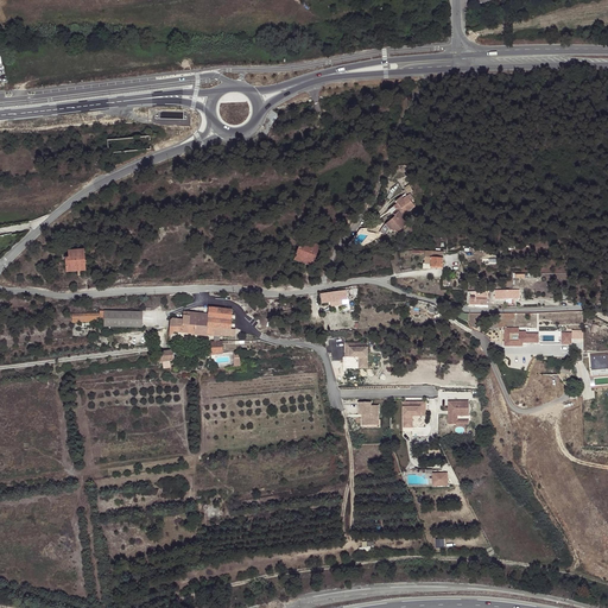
[(396,202),(397,204),(406,197),(405,195),(396,202)]
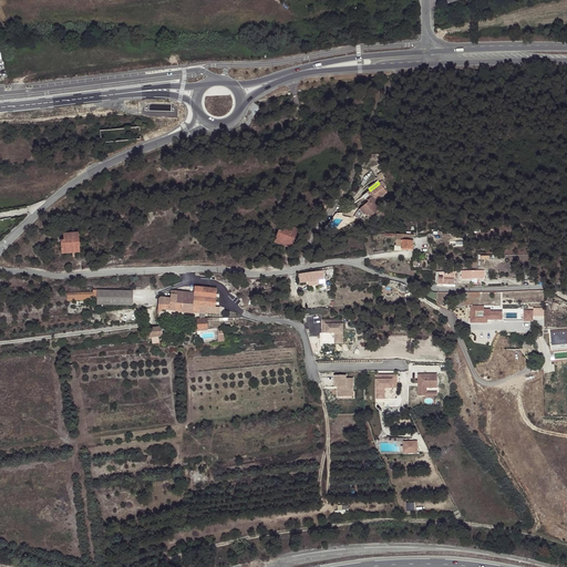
[(379,184),(370,191),(367,193),(369,196),(370,195),(372,197),(368,202),(369,203),(361,208),(367,214),(370,218),(381,208),(375,202),(387,194),(383,188),(380,184),(379,184)]
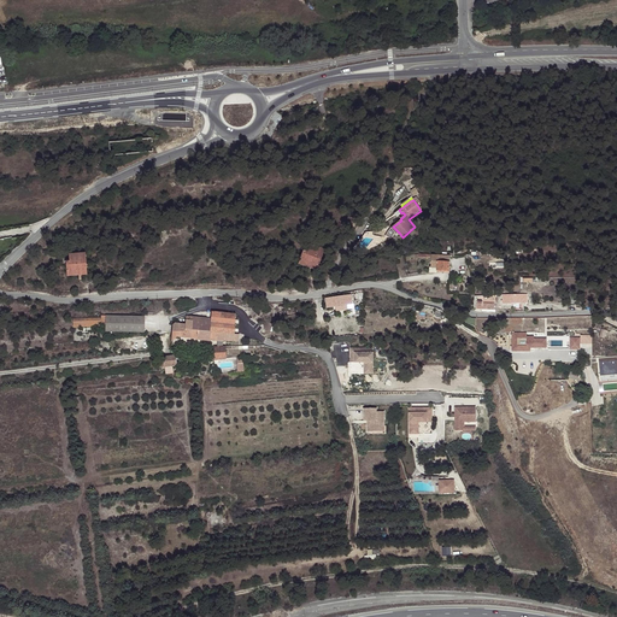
[(386,236),(391,240),(394,234),(399,233),(393,227),(391,229),(389,228),(386,236)]
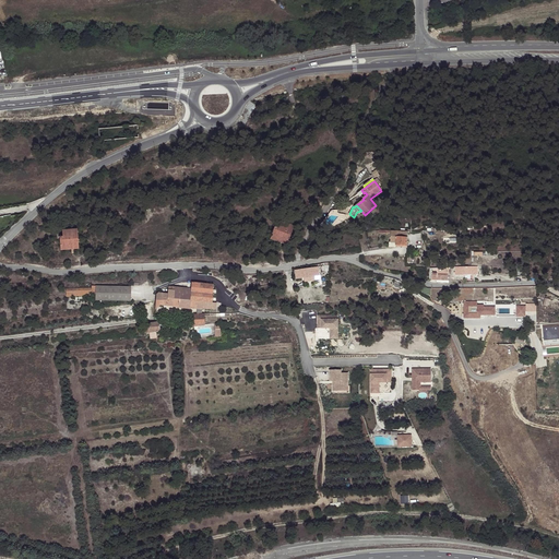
[(294,226),(280,222),(277,227),(274,226),(271,238),(287,245),(294,226)]
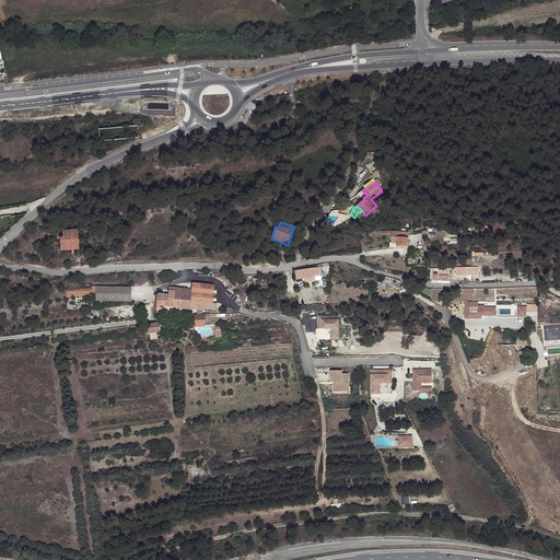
[(76,230),(60,232),(60,237),(57,237),(58,251),(77,249),(76,230)]
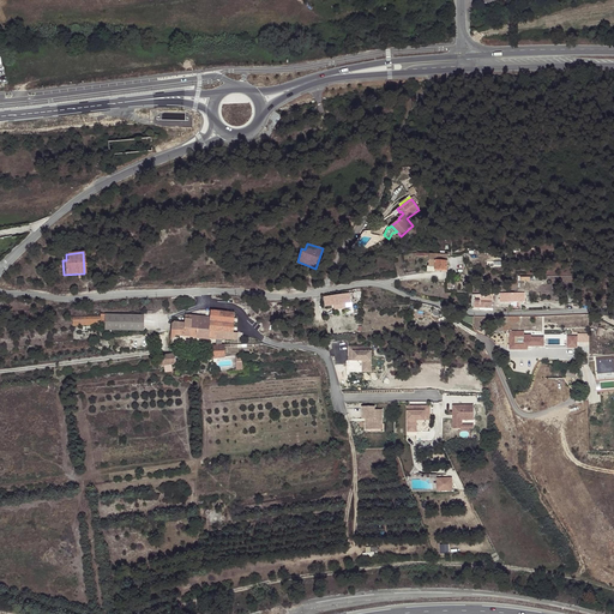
[(447,254),(429,252),(429,254),(428,265),(434,266),(435,269),(446,270),(447,260),(447,254)]
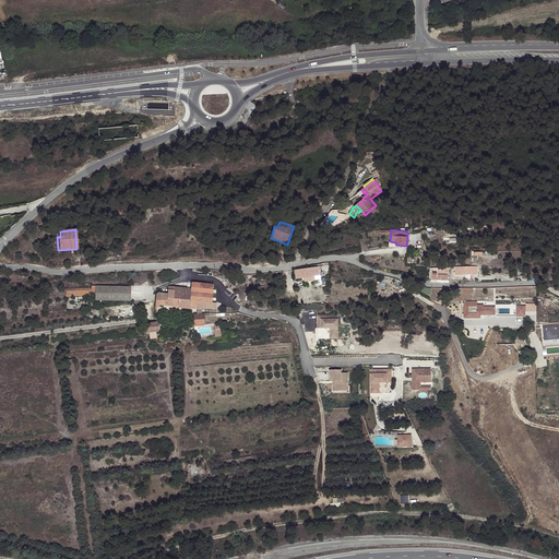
[(317,266),(294,270),(295,278),(319,275),(317,266)]
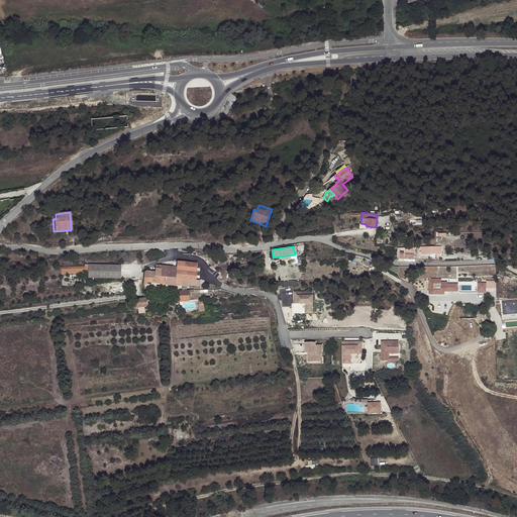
[(146,270),(143,271),(142,286),(143,286),(146,283),(147,283),(148,283),(175,286),(175,285),(187,286),(187,285),(200,286),(200,280),(196,280),(197,264),(177,261),(176,267),(156,264),(154,271),(146,270)]
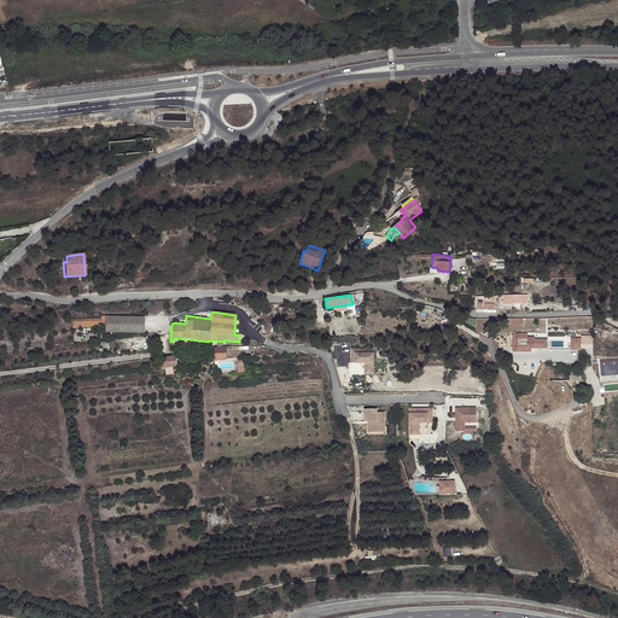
[(73,320),(74,327),(106,326),(106,331),(144,332),(144,315),(106,316),(106,319),(73,320)]
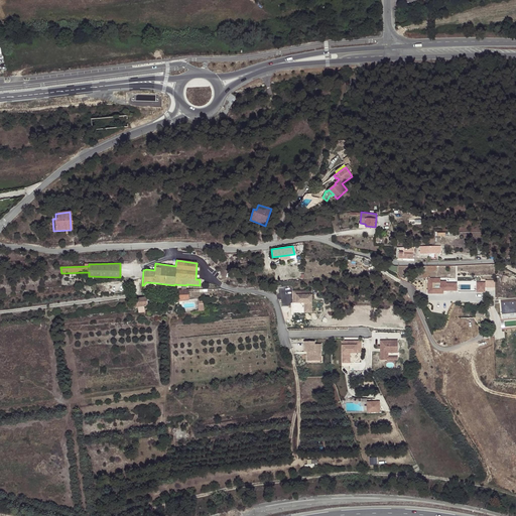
[(428,279),(428,282),(428,289),(427,289),(427,294),(441,294),(441,290),(456,290),(456,283),(440,283),(440,279),(428,279)]
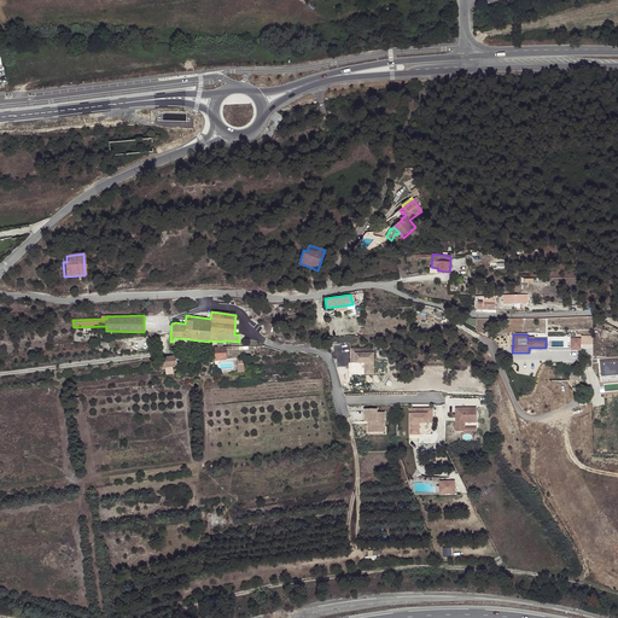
[(571,338),(571,350),(582,350),(582,344),(593,345),(593,336),(582,336),(582,339),(571,338)]
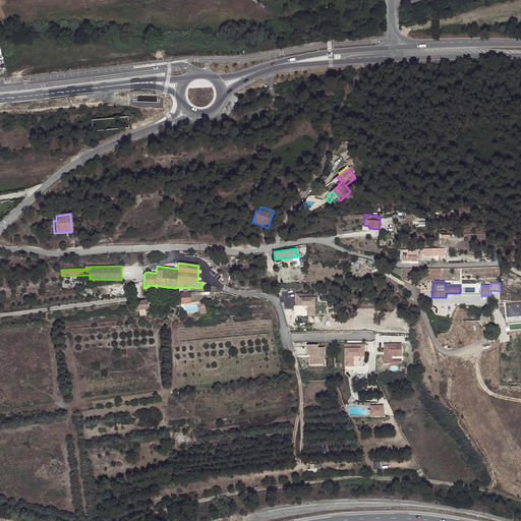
[(180,293),(180,304),(190,303),(190,292),(181,292),(180,293)]
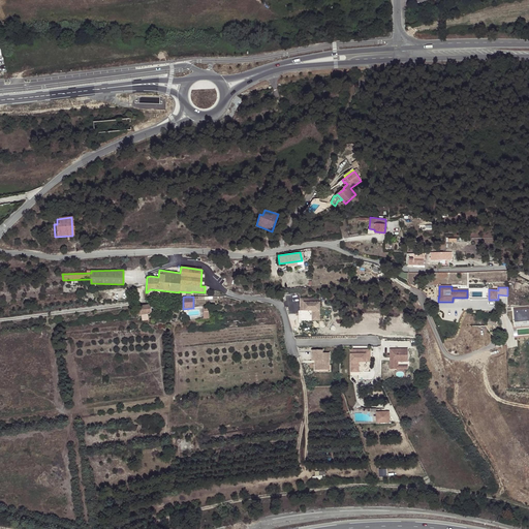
[(300,311),(311,311),(311,315),(319,315),(319,299),(300,299),(300,303),(303,303),(303,306),(300,306),(300,311)]
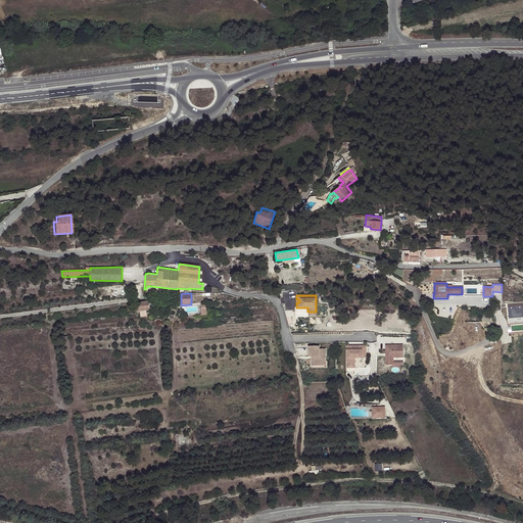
[(139,306),(135,306),(135,310),(135,312),(139,312),(140,317),(146,316),(145,311),(149,310),(148,301),(138,302),(139,306)]
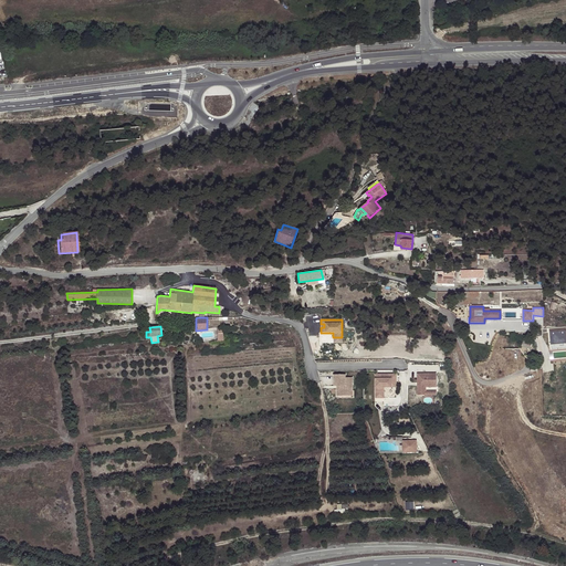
[(549,335),(549,344),(565,343),(565,331),(549,332),(549,335)]
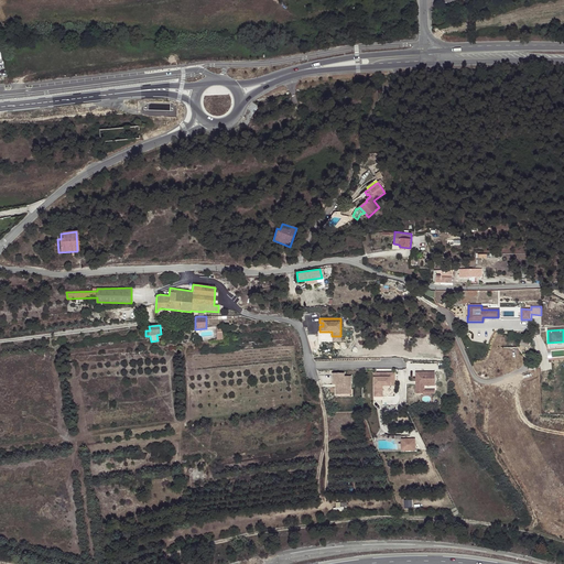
[(531,343),(521,339),(519,345),(529,348),(531,343)]
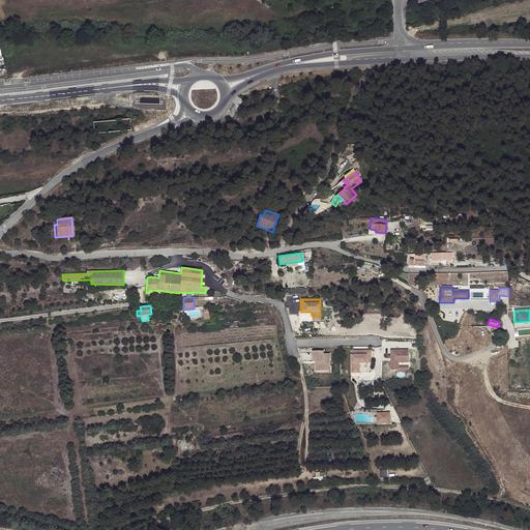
[(374,362),(374,349),(354,350),(354,373),(362,373),(362,363),(374,362)]
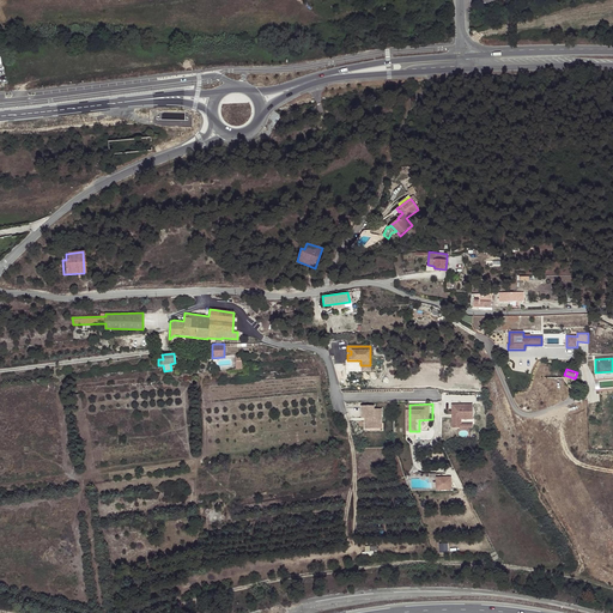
[(451,405),(451,429),(460,429),(460,424),(460,420),(472,420),(472,405),(451,405)]
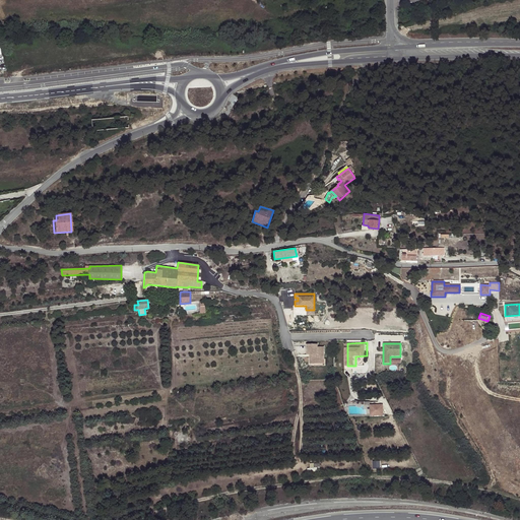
[(316,344),(306,344),(307,355),(309,354),(309,364),(319,364),(319,359),(323,359),(323,346),(316,347),(316,344)]
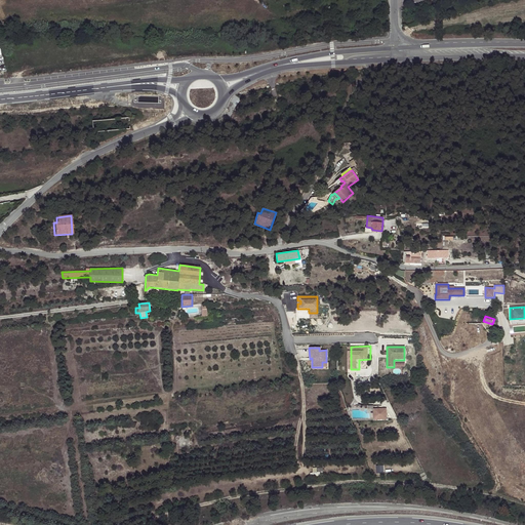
[(377,465),(377,473),(386,473),(386,465),(377,465)]
